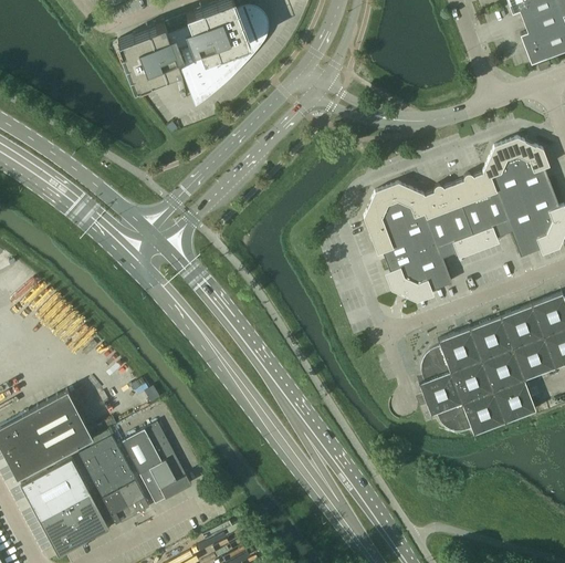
[(248,54),(259,42),(264,37),(267,33),(268,29),(268,24),(268,21),(267,17),(264,13),(261,10),(258,8),(253,7),(250,7),(246,7),(242,8),(237,10),(232,0),(227,0),(187,16),(190,25),(185,28),(185,30),(175,33),(174,32),(168,34),(165,23),(118,41),(136,87),(188,68),(199,96),(212,86),(225,76),(237,65),(248,54)]
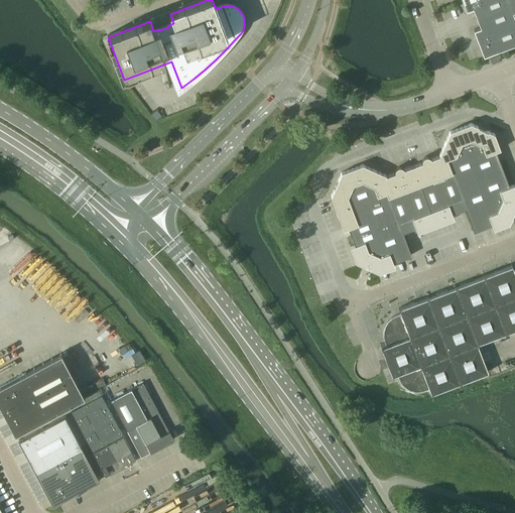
[(514,0),(462,0),(467,13),(474,11),(481,30),(475,32),(484,58),(514,46),(514,19),(513,15),(514,14),(514,0)]
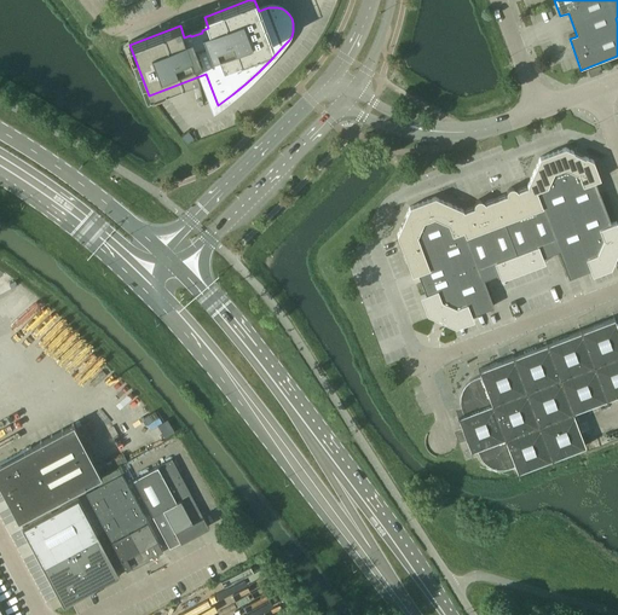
[(604,75),(601,69),(589,73),(591,80),(604,75)]
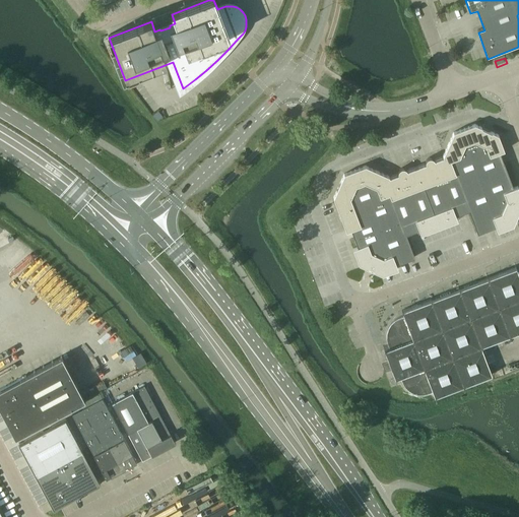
[(518,189),(499,137),(475,127),(454,135),(444,158),(444,159),(435,163),(434,162),(432,160),(430,160),(428,160),(427,163),(426,165),(426,167),(407,174),(406,172),(404,171),(402,171),(401,172),(399,173),(398,175),(399,177),(390,180),(390,179),(366,169),(344,177),(334,200),(340,215),(344,214),(359,250),(353,251),(360,267),(383,277),(399,271),(397,267),(415,260),(406,238),(419,233),(422,237),(458,222),(456,218),(469,213),(478,236),(497,230),(498,234),(514,228),(518,216),(518,189)]
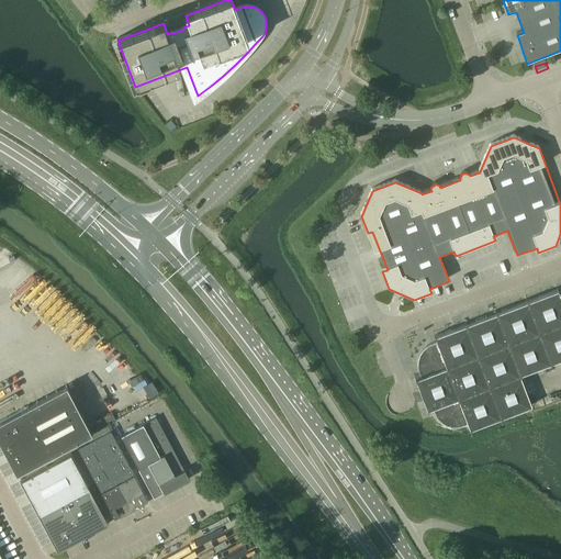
[(520,377),(560,360),(560,297),(559,292),(435,338),(437,344),(432,346),(429,347),(427,348),(426,349),(424,351),(423,353),(422,355),(421,357),(419,359),(418,361),(418,364),(418,366),(418,368),(418,370),(418,372),(419,375),(421,379),(415,381),(427,412),(433,410),(434,414),(435,416),(436,418),(437,420),(438,422),(439,423),(441,425),(442,426),(445,427),(447,428),(449,428),(451,429),(453,429),(456,429),(458,429),(460,428),(462,428),(468,426),(470,432),(531,407),(520,377)]
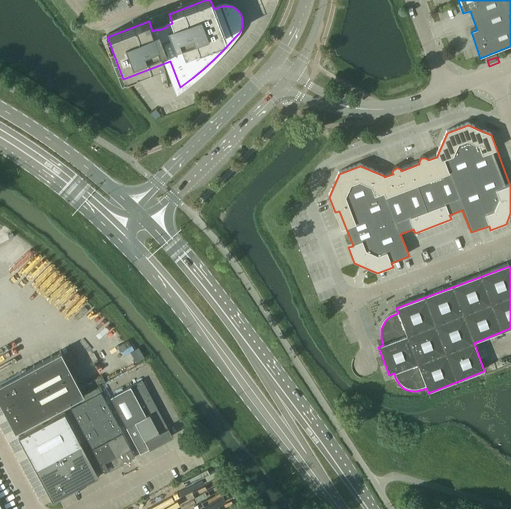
[(85,396),(62,353),(0,386),(0,403),(16,433),(85,396)]
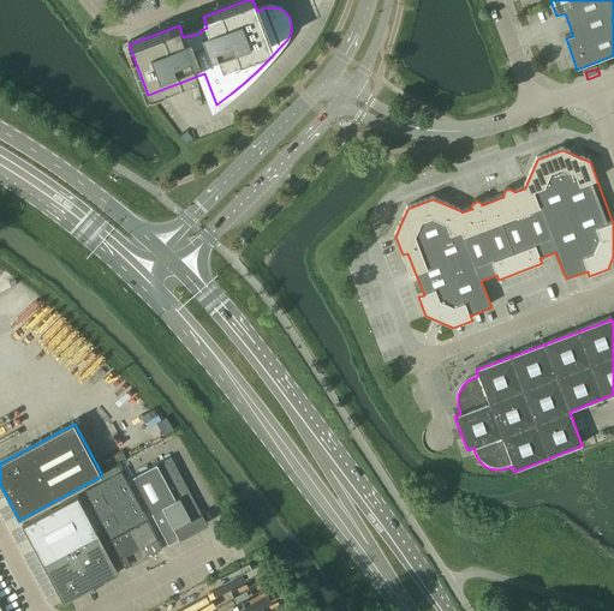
[(202,516),(194,502),(172,460),(133,479),(153,515),(168,546),(179,540),(180,541),(208,527),(202,516)]
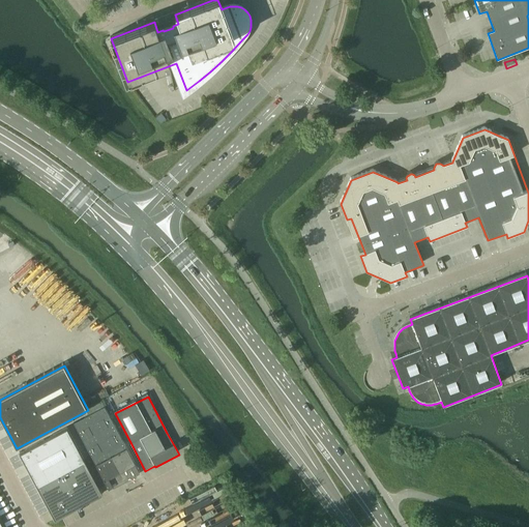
[(126,449),(105,409),(74,425),(109,490),(113,488),(114,491),(137,478),(136,476),(140,474),(126,449)]
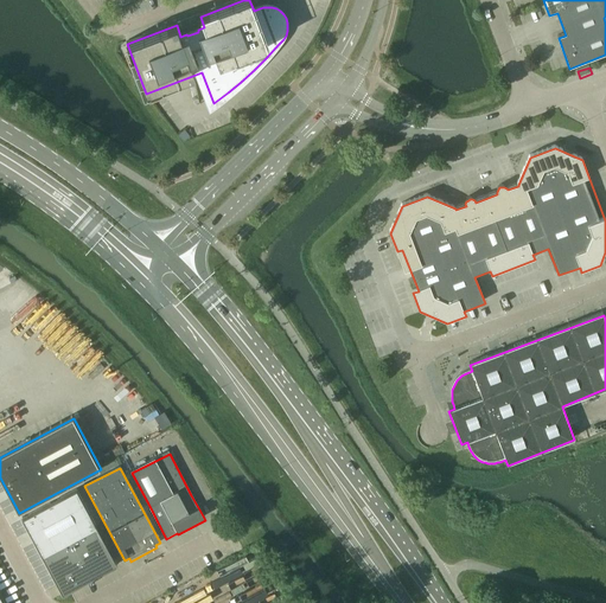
[(117,568),(97,530),(77,492),(23,521),(63,597),(117,568)]
